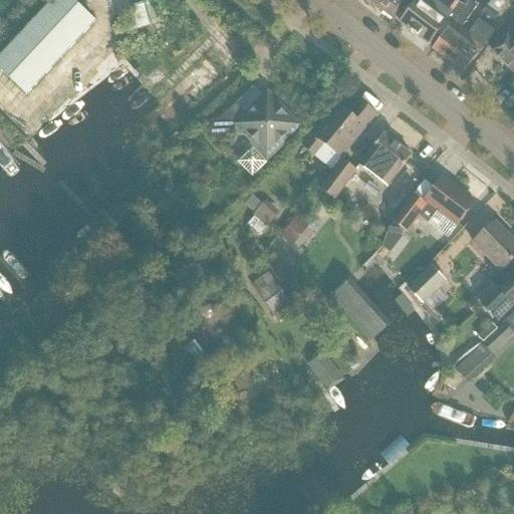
[(0,69),(28,95),(97,22),(73,0),(51,0),(0,54),(0,69)]
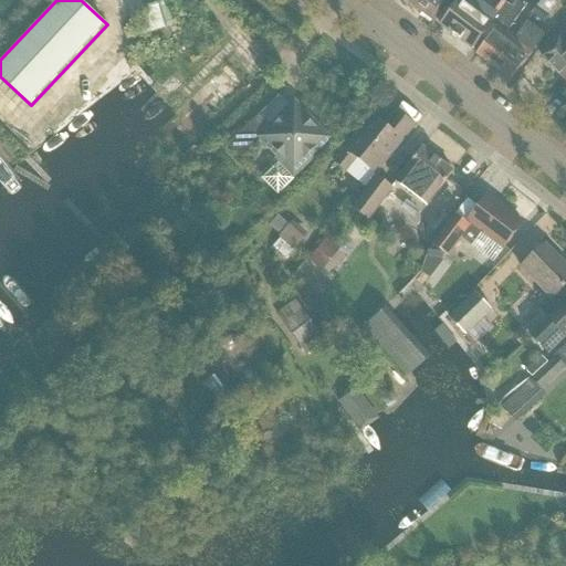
[(423,0),(418,8),(435,21),(449,0),(423,0)]
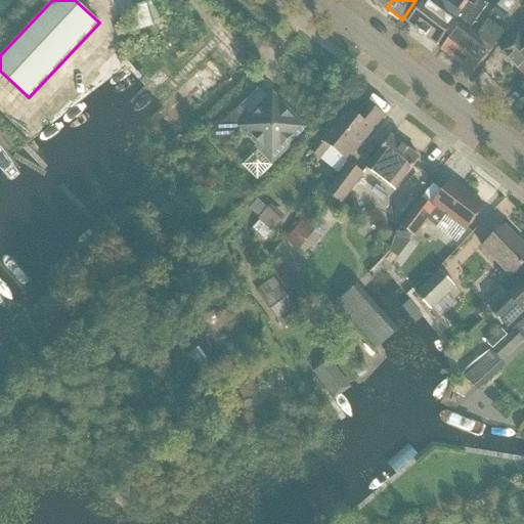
[(456,24),(461,27),(475,7),(479,1),(478,1),(474,7),(465,1),(459,10),(444,0),(425,0),(407,24),(437,46),(455,23),(456,24)]
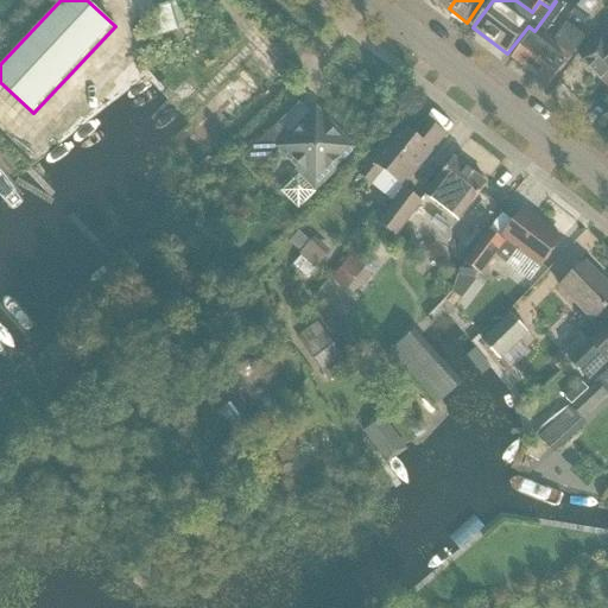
[(534,31),(513,58),(531,71),(567,25),(565,24),(552,42),(544,35),(564,8),(556,1),(534,31)]
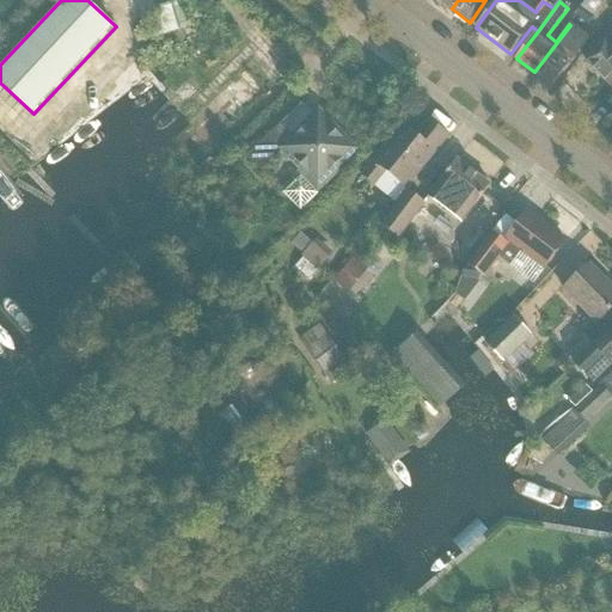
[(570,25),(534,72),(552,85),(574,55),(587,38),(570,25)]
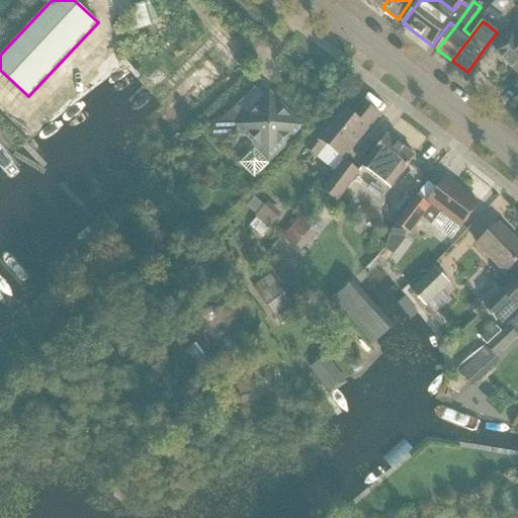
[(517,34),(514,31),(493,53),(517,76),(517,34)]
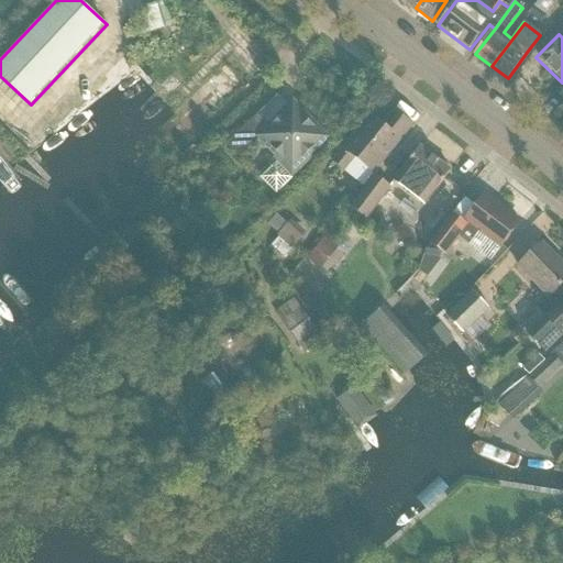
[(168,157),(242,83),(223,65),(150,140),(168,157)]
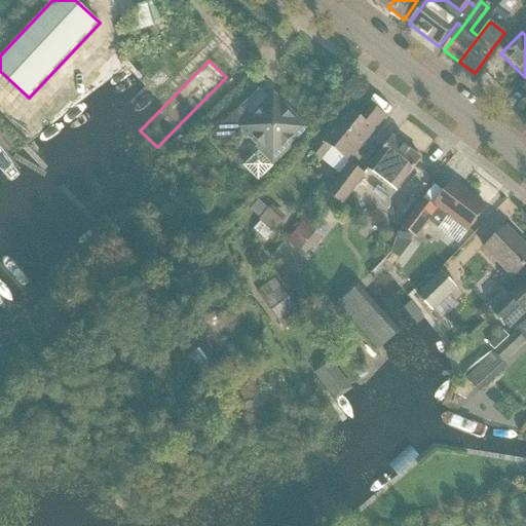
[(241,106),(239,108),(213,135),(225,147),(245,128),(261,145),(259,146),(261,149),(246,164),(260,179),(275,163),(273,161),(289,147),(287,145),(304,127),(274,97),(254,117),(241,106)]
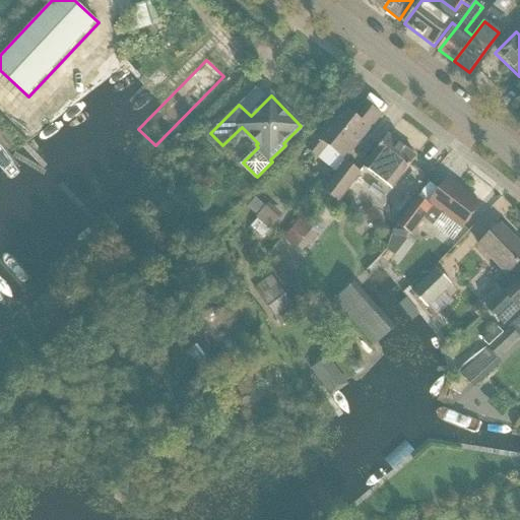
[(319,159),(336,173),(344,160),(381,116),(364,103),(352,116),(341,107),(307,149),(319,159)]
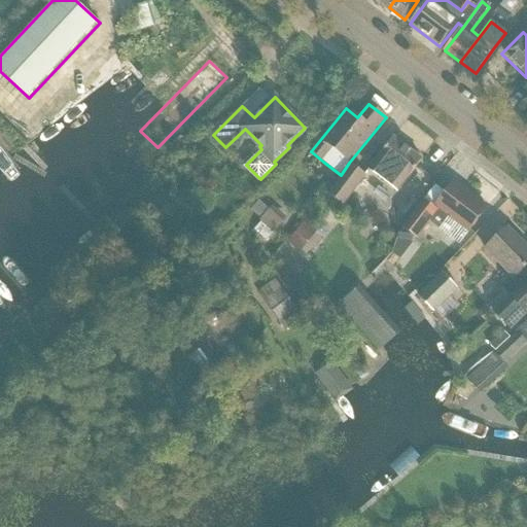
[(422,160),(393,138),(370,169),(398,190),(422,160)]
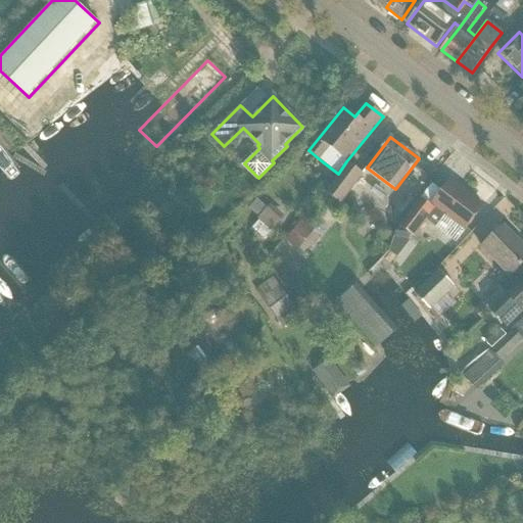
[(364,174),(347,162),(325,192),(341,204),(364,174)]
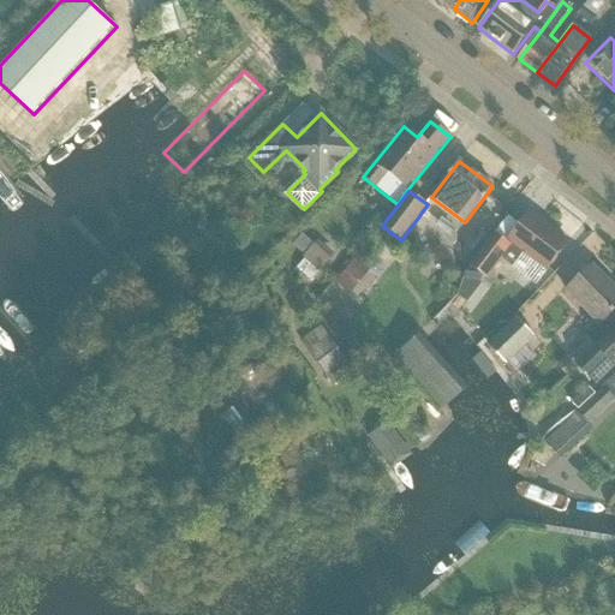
[(495,236),(471,266),(487,278),(501,257),(537,284),(545,272),(568,243),(530,213),(506,244),(495,236)]
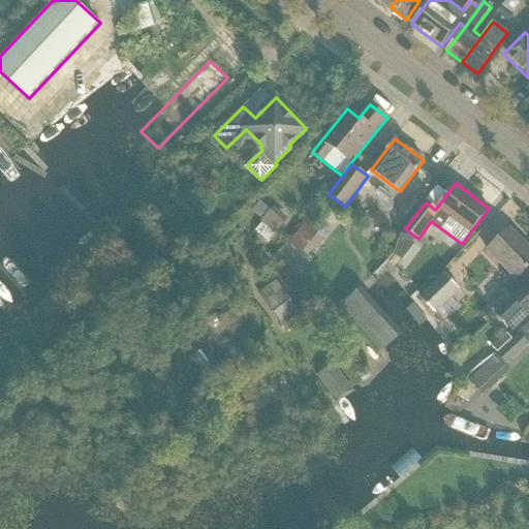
[(261,201),(253,211),(276,232),(284,223),(261,201)]
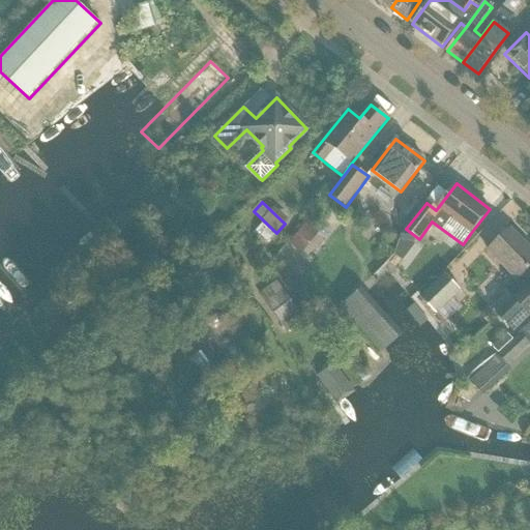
[(308,252),(319,228),(303,221),(293,245),(308,252)]
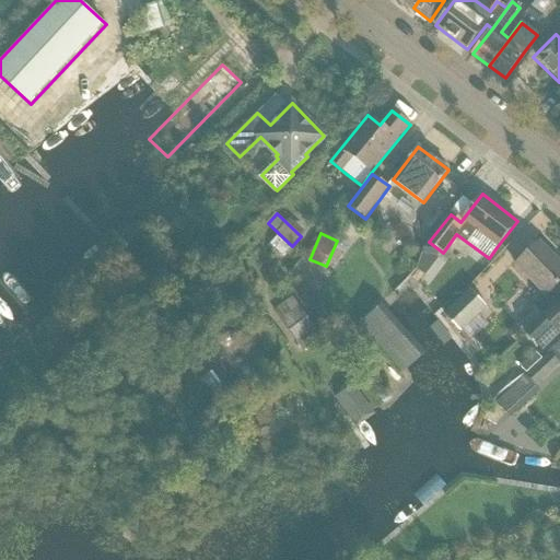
[(528,280),(553,256),(539,242),(514,266),(528,280)]
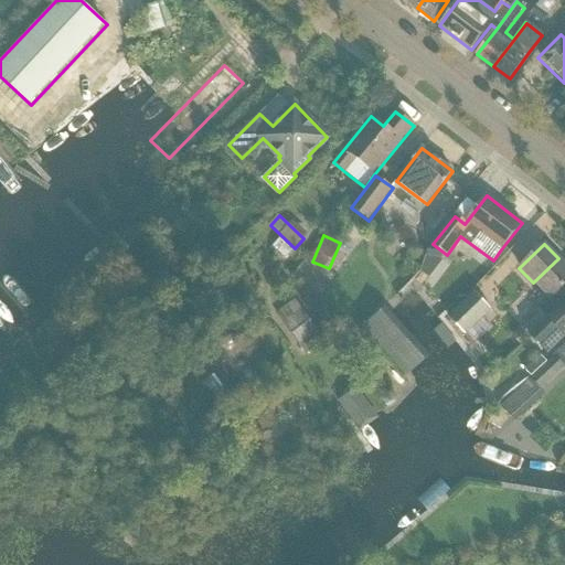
[(564,265),(558,258),(533,283),(550,300),(564,285),(564,265)]
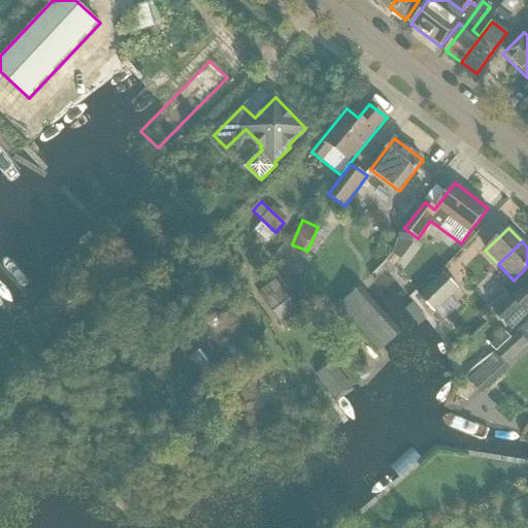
[(459,290),(442,272),(417,296),(434,314),(459,290)]
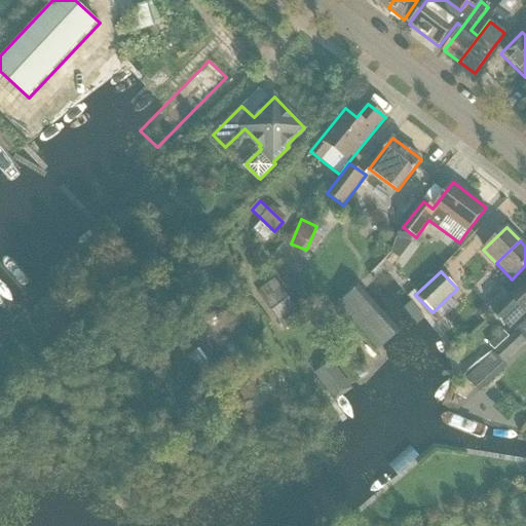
[(302,316),(274,279),(257,292),(262,299),(285,330),(302,316)]
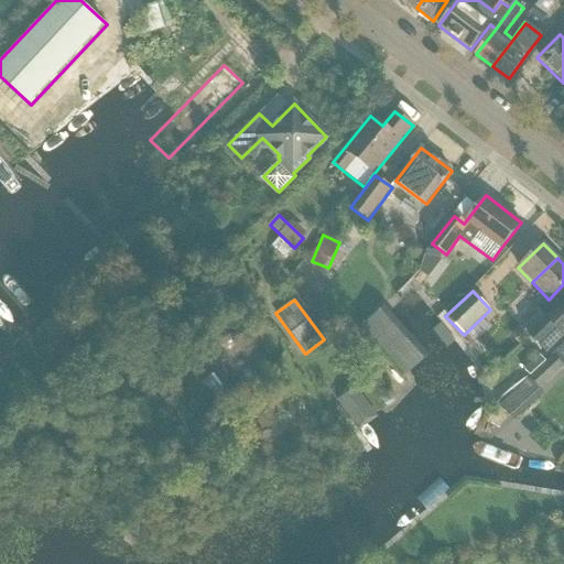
[(563,301),(546,318),(530,334),(548,351),(563,336),(563,335),(563,301)]
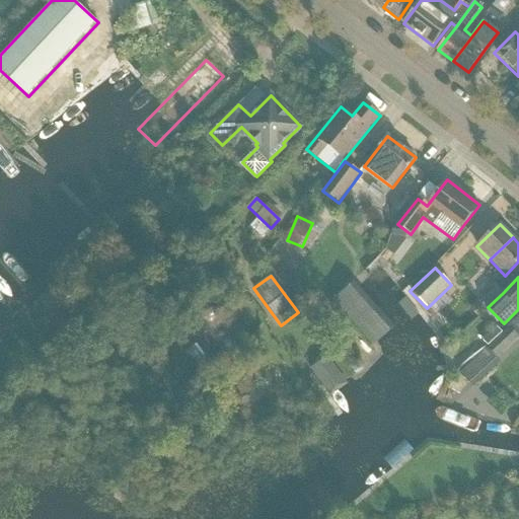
[(395,327),(354,282),(332,301),(373,347),(395,327)]
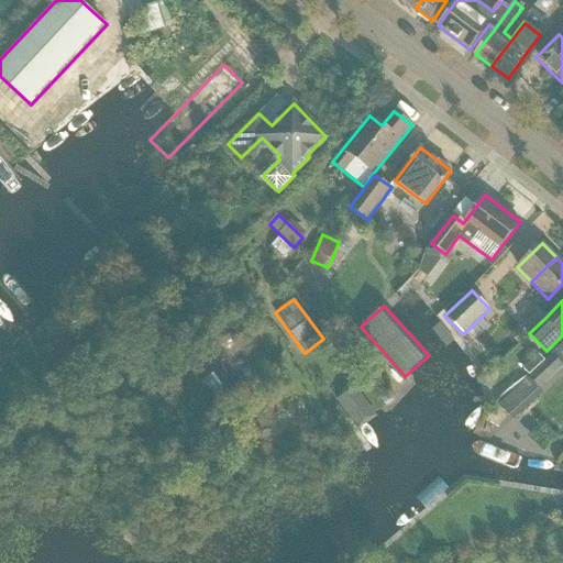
[(223,364),(251,386),(263,371),(235,349),(223,364)]
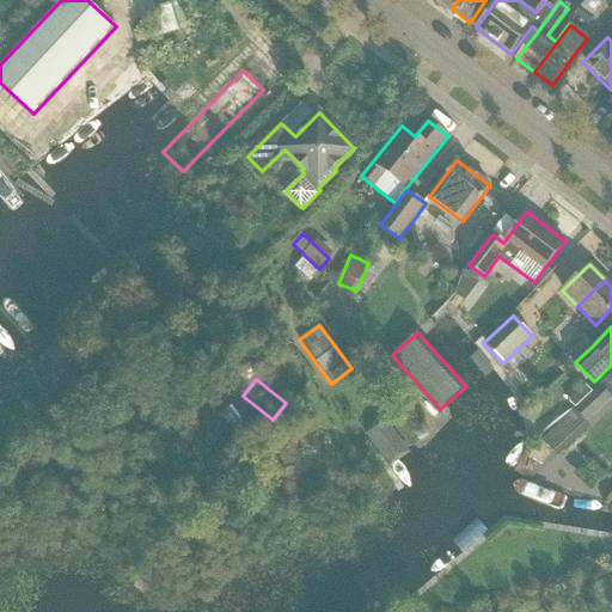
[(586,385),(569,399),(575,409),(588,397),(591,396),(591,395),(592,395),(592,393),(593,393),(586,385)]
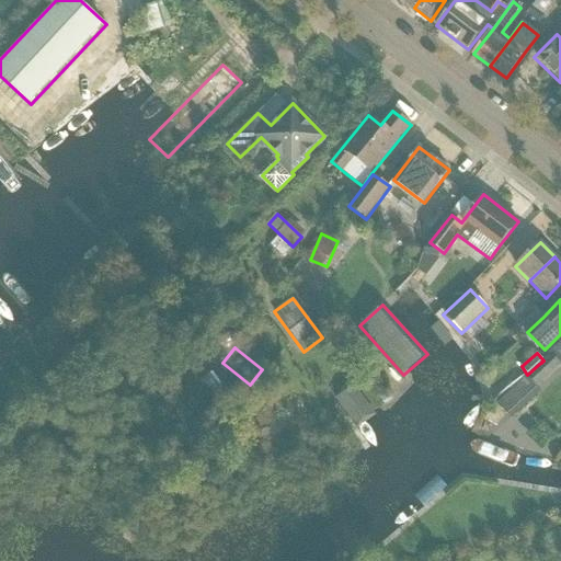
[(507,395),(497,403),(512,420),(539,396),(541,392),(537,388),(560,365),(560,364),(551,354),(550,355),(548,356),(546,358),(545,359),(544,359),(544,361),(542,361),(542,362),(541,362),(541,363),(539,364),(527,375),(526,376),(517,384),(516,384),(514,386),(513,387),(515,388),(507,395)]
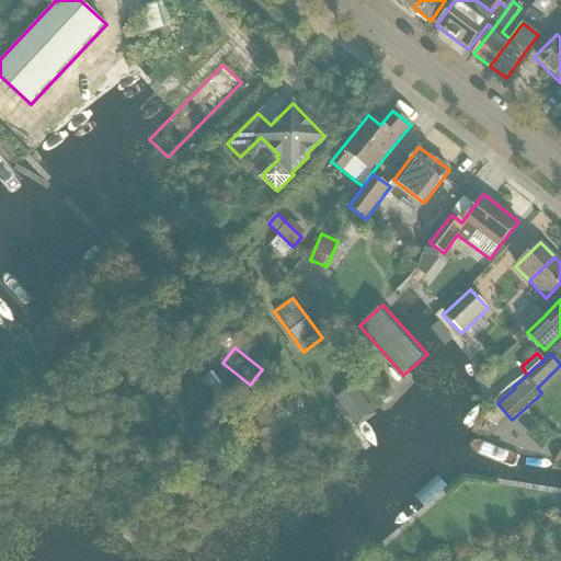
[(357,427),(377,413),(355,384),(335,398),(357,427)]
